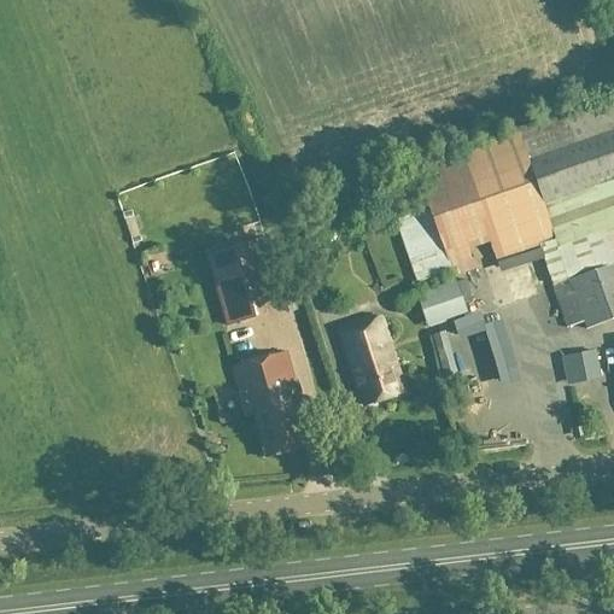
[(613,95),(416,165),(427,197),(393,209),(416,282),(452,269),(455,275),(475,268),(469,251),(489,244),(495,259),(537,244),(568,329),(585,323),(588,331),(613,320),(613,95)]
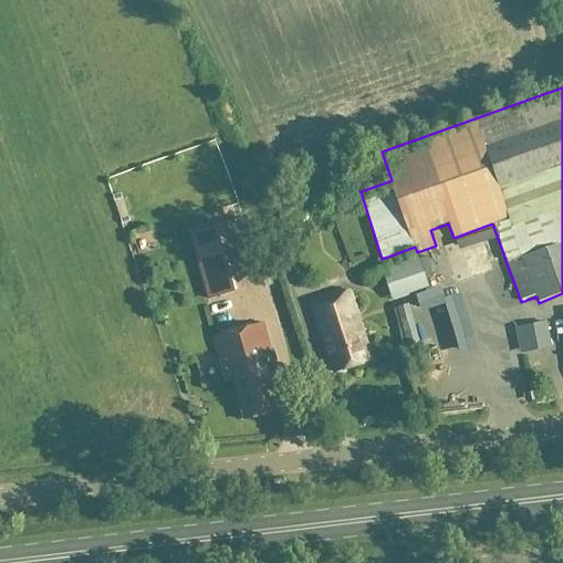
[(197,252),(210,298),(247,287),(228,221),(200,230),(206,250),(197,252)]
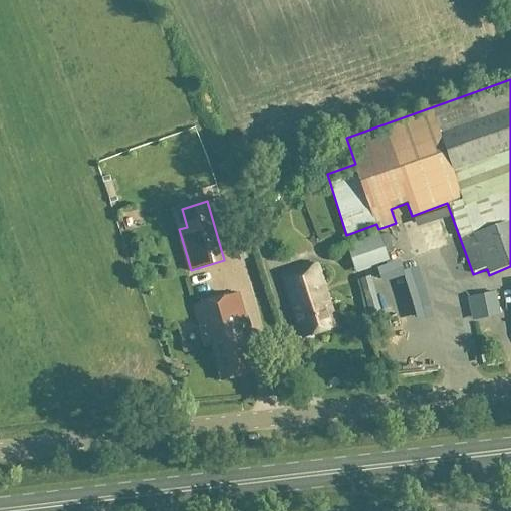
[(451,225),(432,229),(437,255),(456,251),(451,225)]
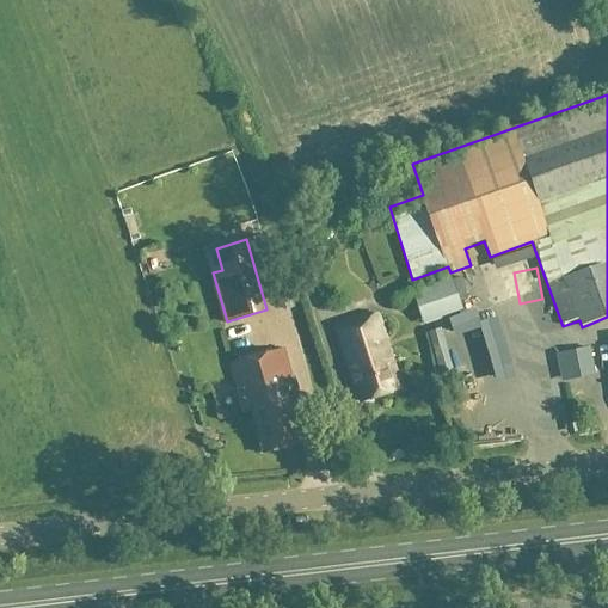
[(453,278),(415,292),(424,324),(464,311),(453,278)]
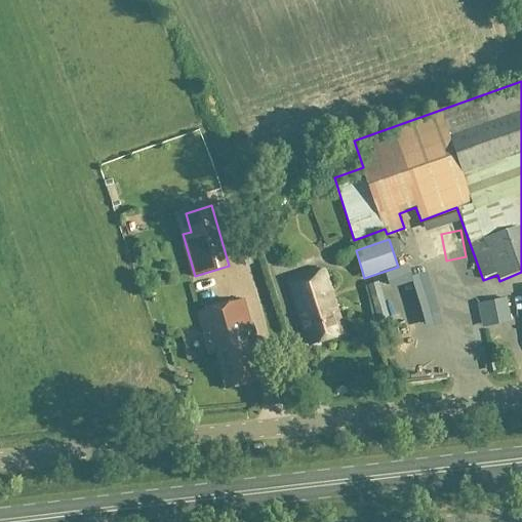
[(323,269),(289,279),(310,345),(345,334),(323,269)]
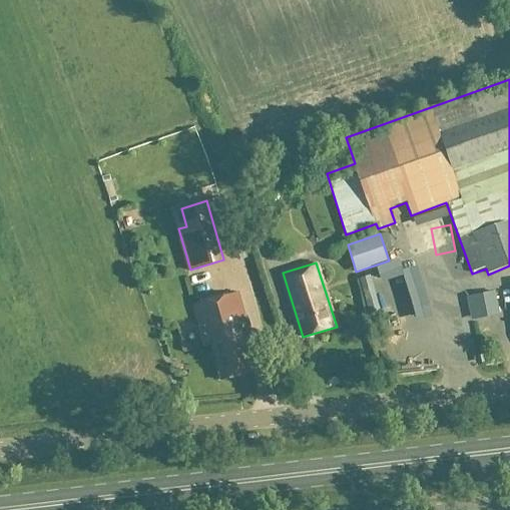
[(238,292),(193,305),(205,348),(211,346),(221,380),(252,371),(243,337),(251,334),(246,316),(244,316),(238,292)]
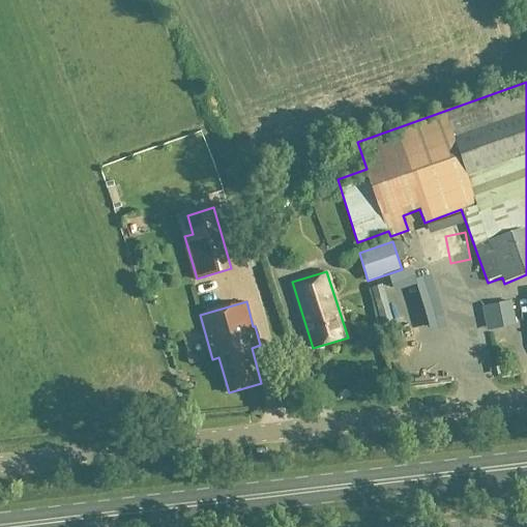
[(516,301),(493,302),(494,325),(517,324),(516,301)]
